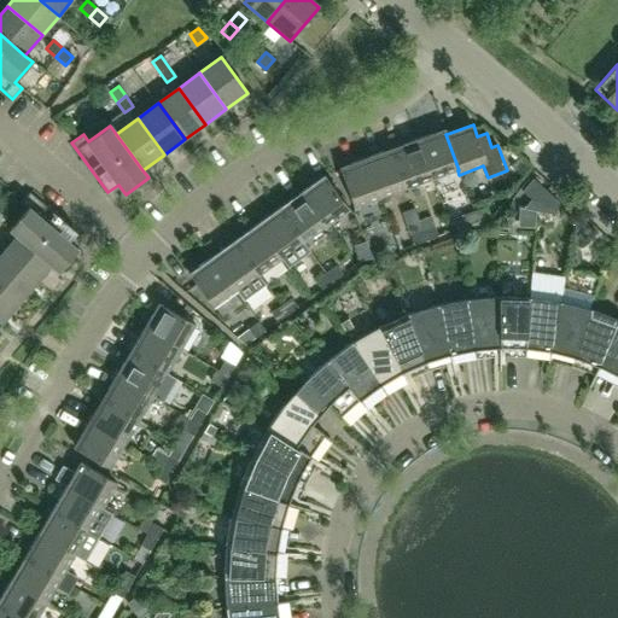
[(459,170),(445,134),(447,134),(445,129),(418,139),(433,180),(458,170),(459,170)]
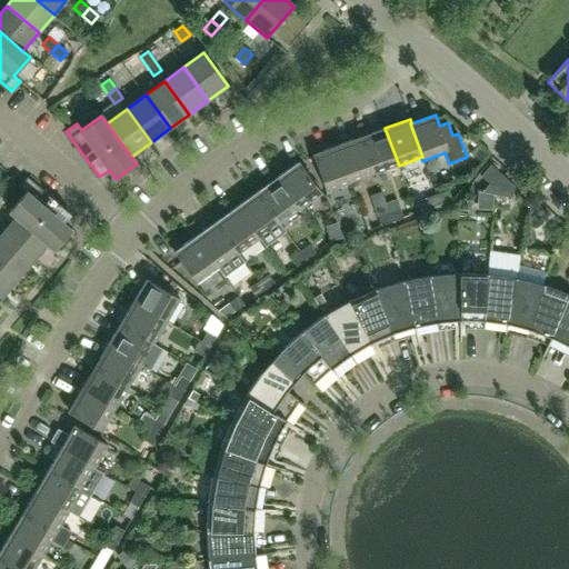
[(399,166),(385,128),(361,137),(375,173),(399,166)]
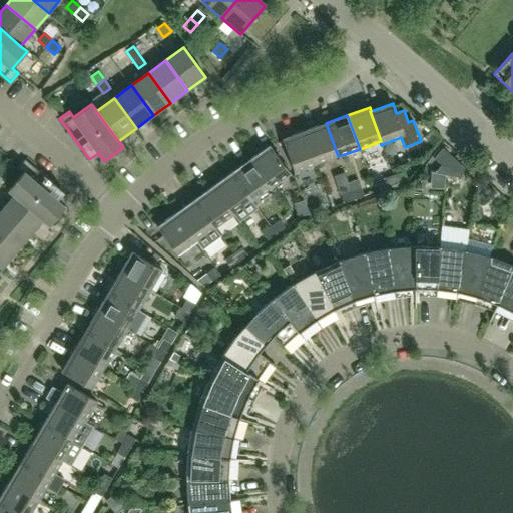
[(338,156),(326,123),(305,131),(317,164),(338,156)]
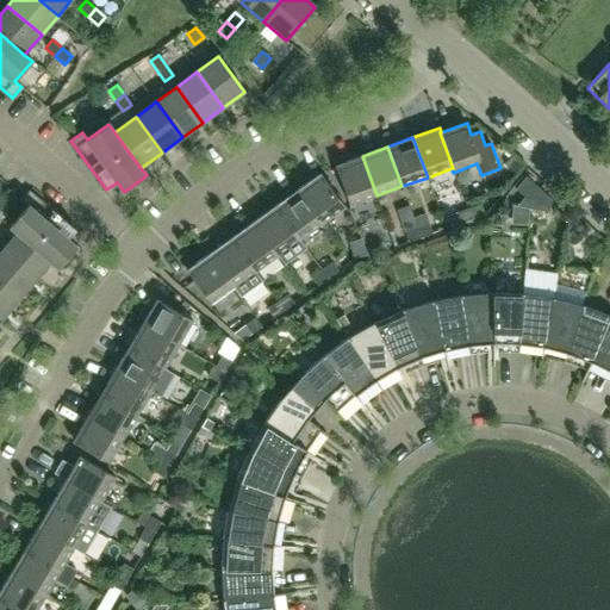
[(377,195),(362,156),(335,166),(349,205),(377,195)]
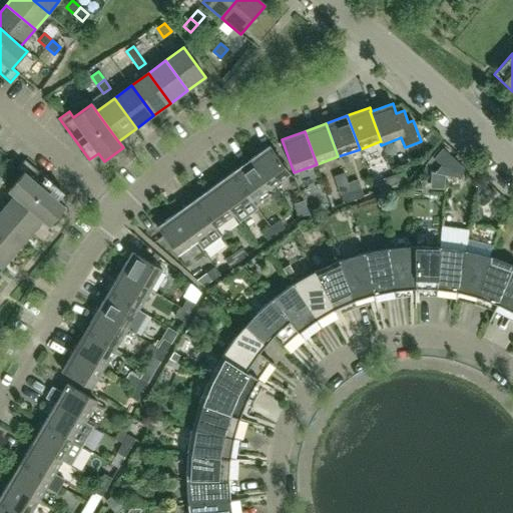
[(271,188),(290,174),(270,145),(250,159),(271,188)]
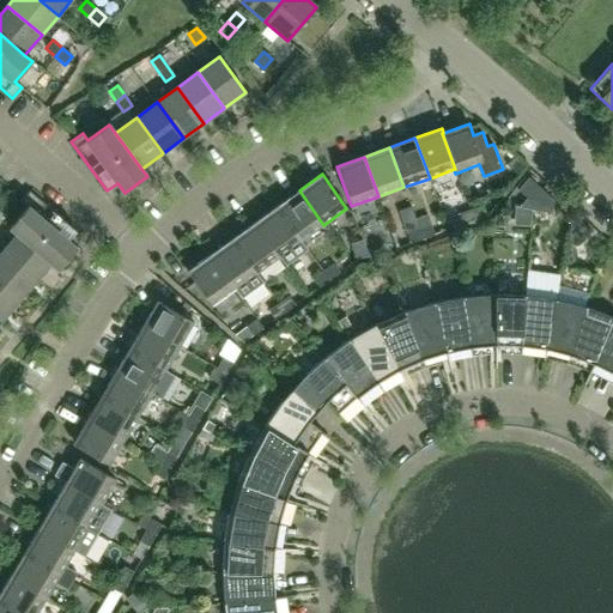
[(529,176),(519,189),(527,196),(519,205),(551,212),(556,199),(529,176)]
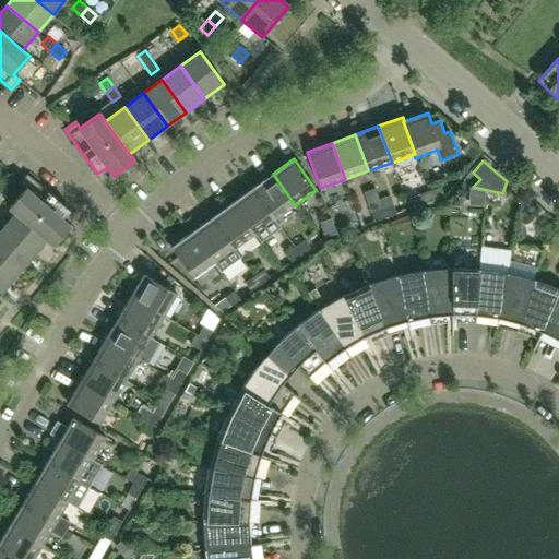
[(295,205),(273,174),(252,189),(275,219),(295,205)]
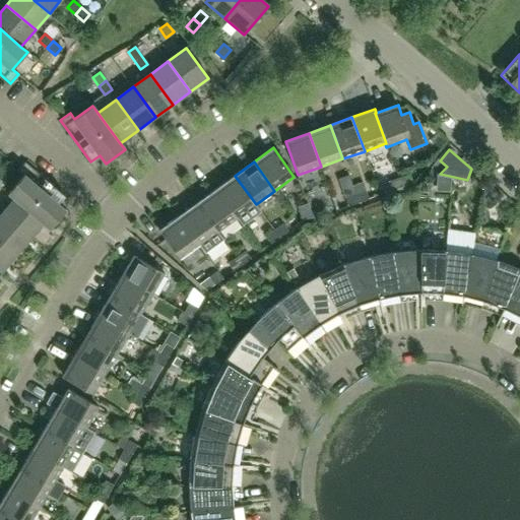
[(65,196),(25,163),(17,171),(23,176),(8,193),(15,199),(44,223),(50,229),(66,210),(58,203),(65,196)]
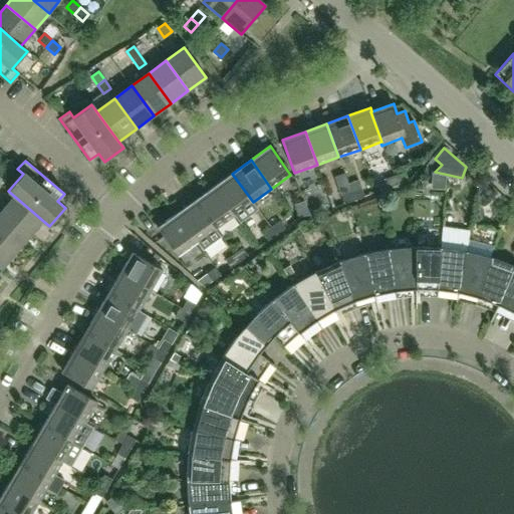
[(405,173),(395,176),(398,185),(408,181),(405,173)]
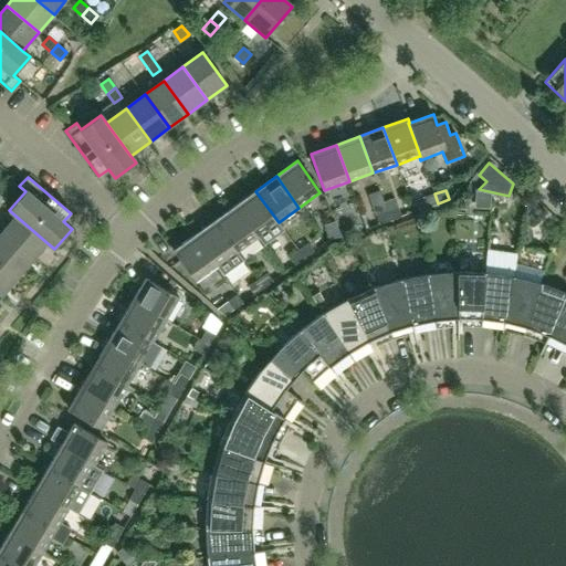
[(279,222),(255,191),(236,206),(258,238),(264,245),(284,231),(279,222)]
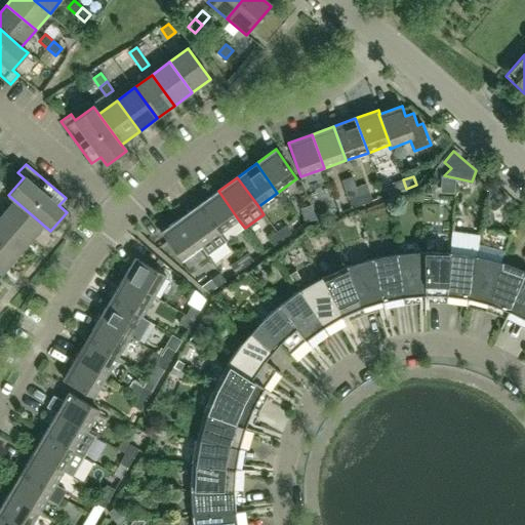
[(396,193),(406,189),(403,179),(393,184),(396,193)]
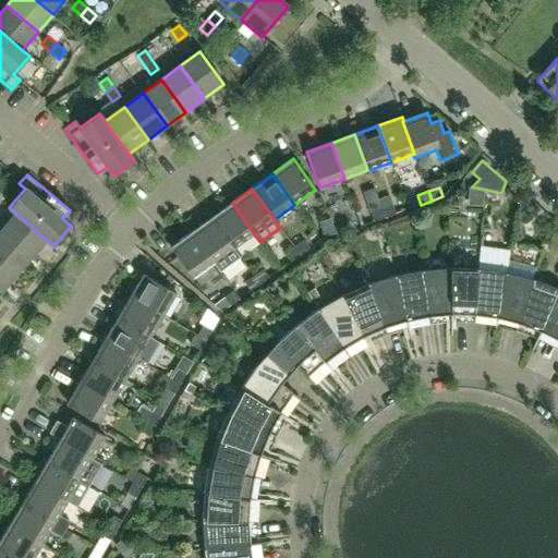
[(522,195),(516,219),(526,222),(538,210),(522,195)]
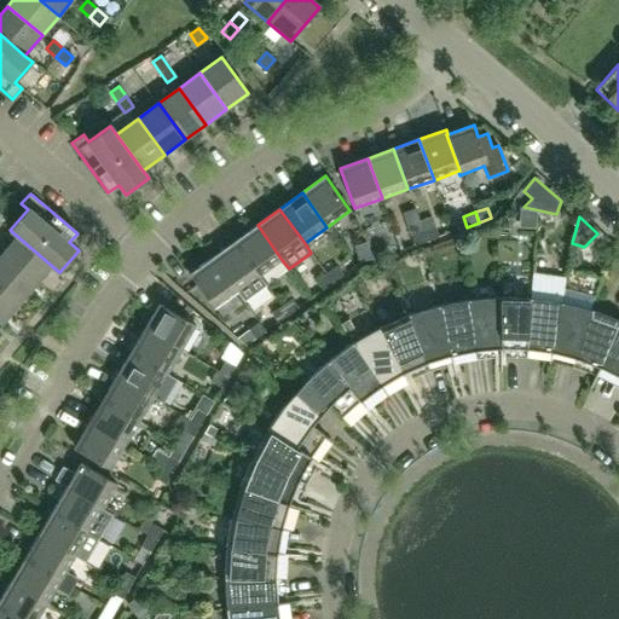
[(432,218),(420,221),(427,242),(439,237),(432,218)]
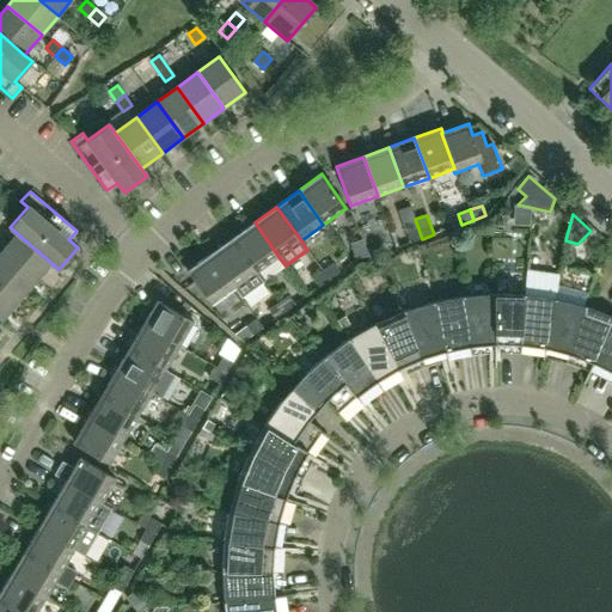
[(410,243),(422,239),(415,219),(403,224),(410,243)]
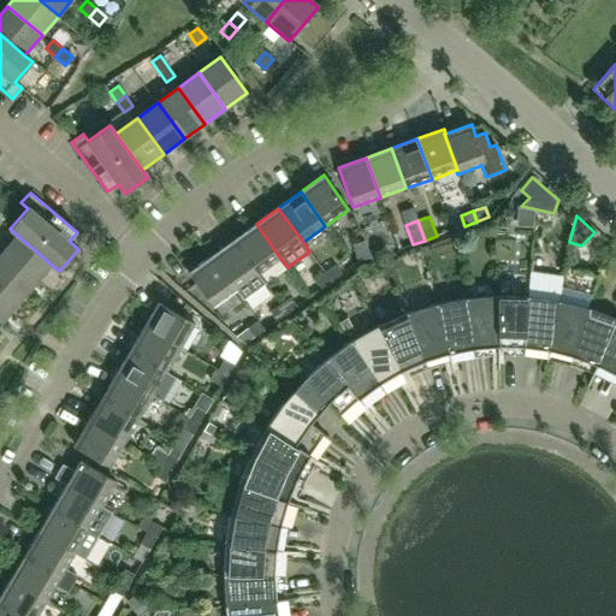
[(280,259),(256,224),(234,241),(259,274),(280,259)]
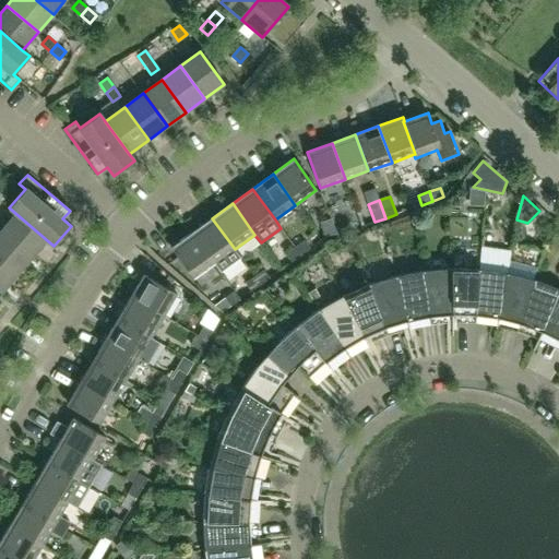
[(47,240),(16,214),(1,232),(32,258),(47,240)]
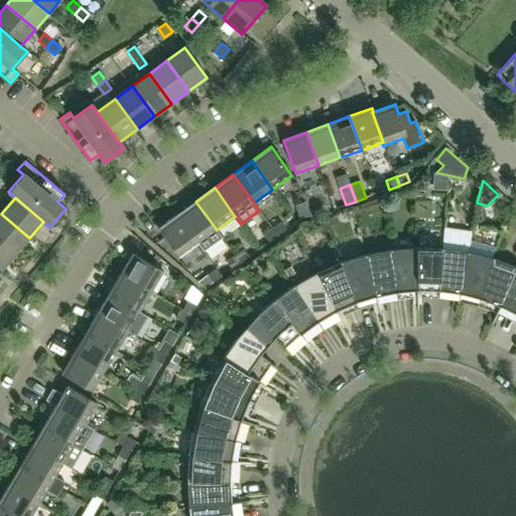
[(217,230),(196,202),(177,215),(198,244),(204,251),(222,237),(217,230)]
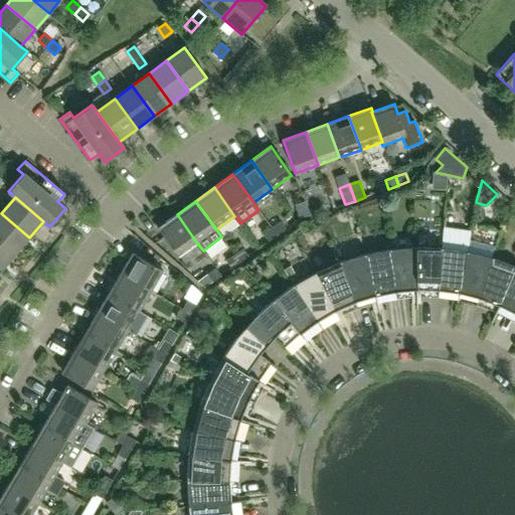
[(320,210),(310,214),(313,222),(323,219),(320,210)]
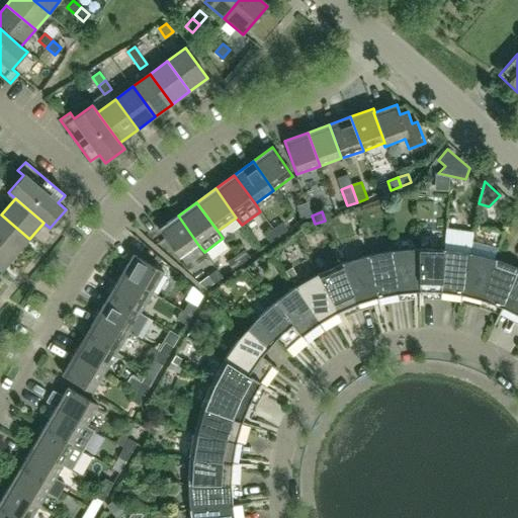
[(29,239),(1,214),(0,214),(0,241),(16,255),(29,239)]
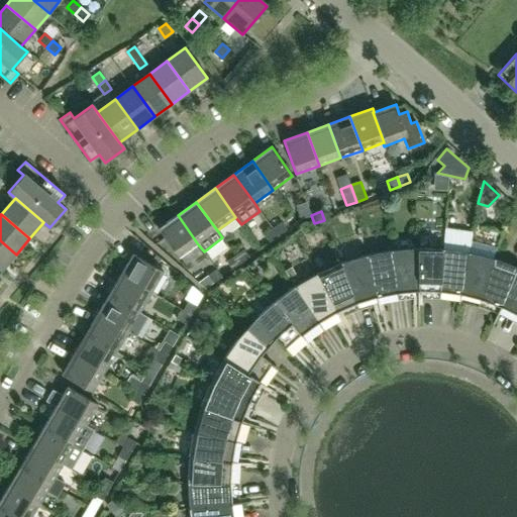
[(198,244),(178,215),(158,229),(179,259),(198,244)]
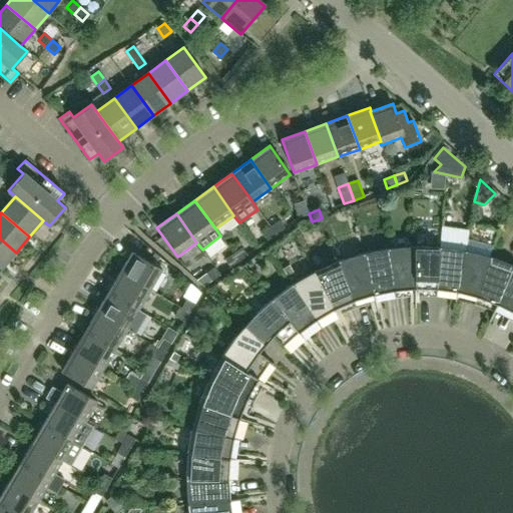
[(303,225),(312,221),(309,213),(299,216),(303,225)]
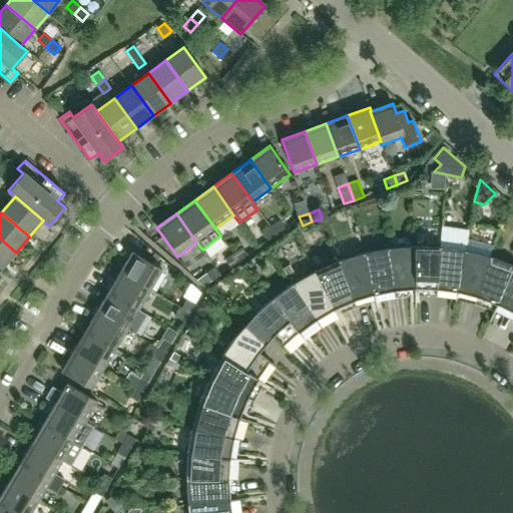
[(335,217),(324,221),(326,228),(337,224),(335,217)]
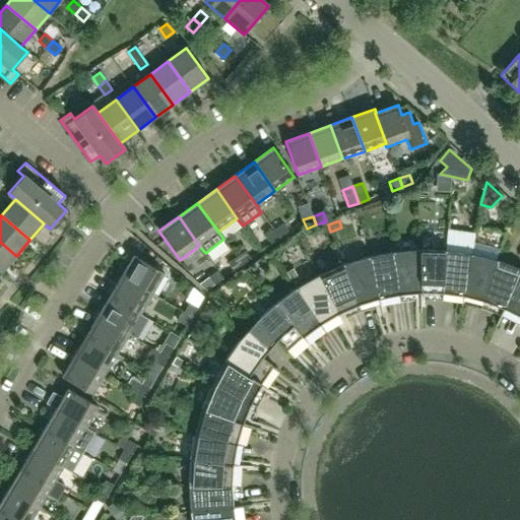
[(283,223),(274,230),(280,238),(288,232),(283,223)]
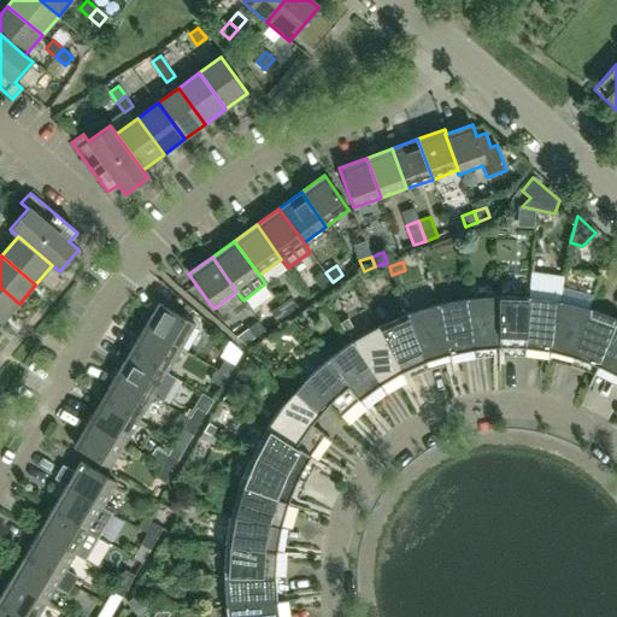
[(322,289),(333,282),(325,272),(316,281),(322,289)]
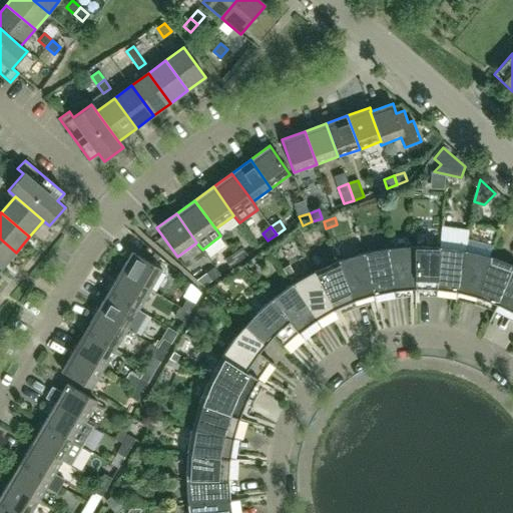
[(457,292),(465,250),(466,250),(469,230),(442,226),(439,247),(436,290),(457,292)]
